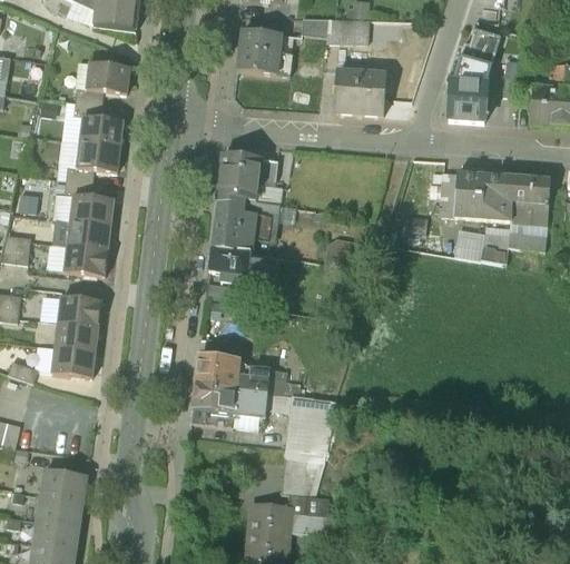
[(76,0),(95,9),(92,26),(136,31),(139,0),(76,0)]
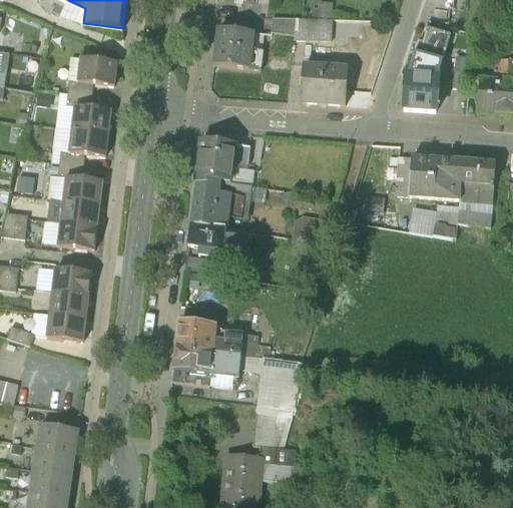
[(271,29),(294,31),(296,17),(273,16),(271,29)]
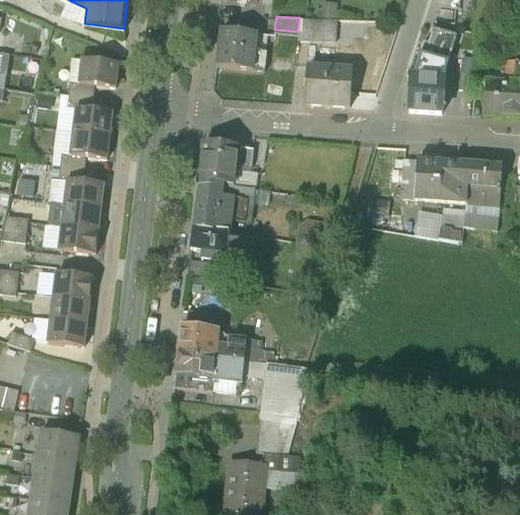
[(337,17),(300,17),(298,31),(298,37),(335,39),(337,17)]
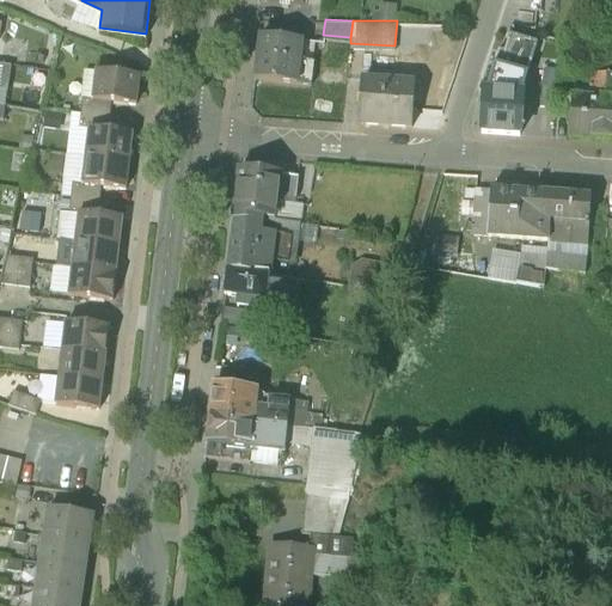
[(301,37),(261,34),(255,75),(312,81),(313,56),(301,56),(301,37)]
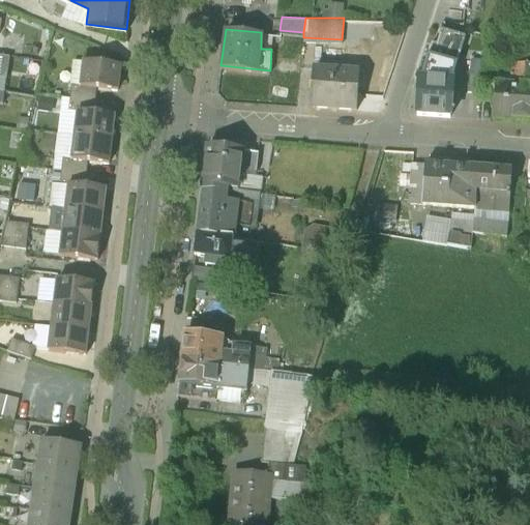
[(433,41),(421,77),(437,78),(448,47),(433,41)]
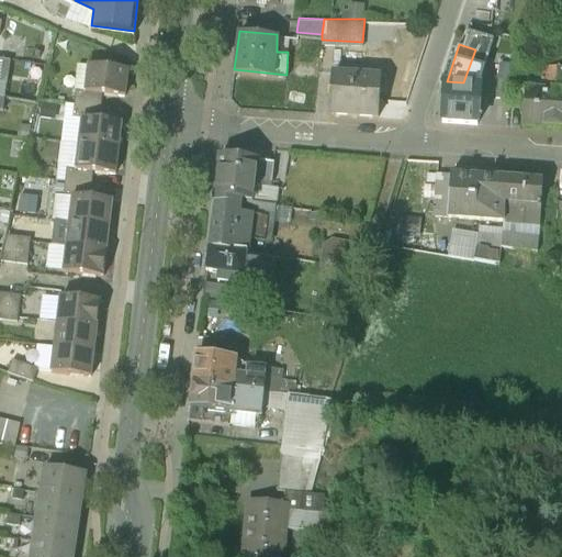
[(74,101),(101,103),(103,90),(124,93),(127,67),(87,63),(83,88),(76,87),(75,100),(74,100),(66,99),(66,100),(74,101)]
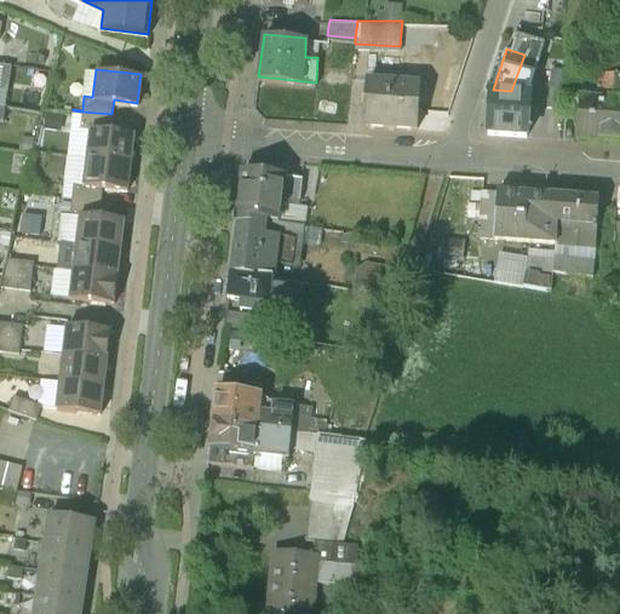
[(601,97),(614,98),(614,84),(615,73),(600,72),(598,84),(602,84),(601,97)]
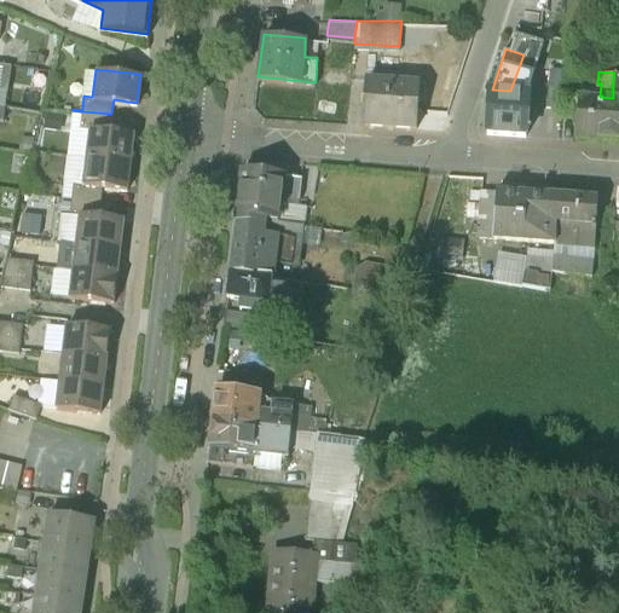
[(420,80),(365,77),(363,121),(417,125),(420,80)]
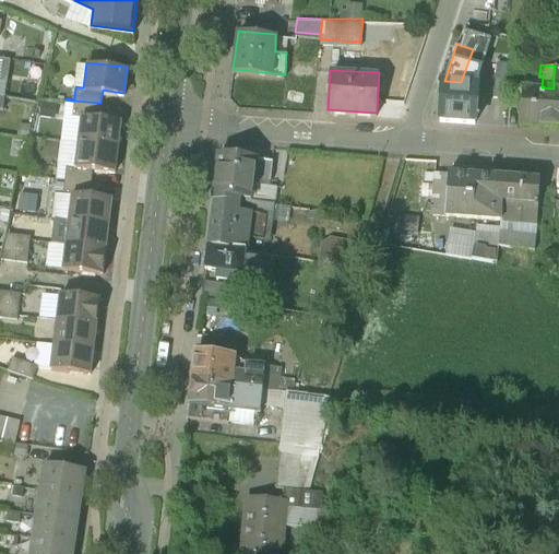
[(461,82),(444,81),(440,117),(473,118),(475,83),(461,82)]
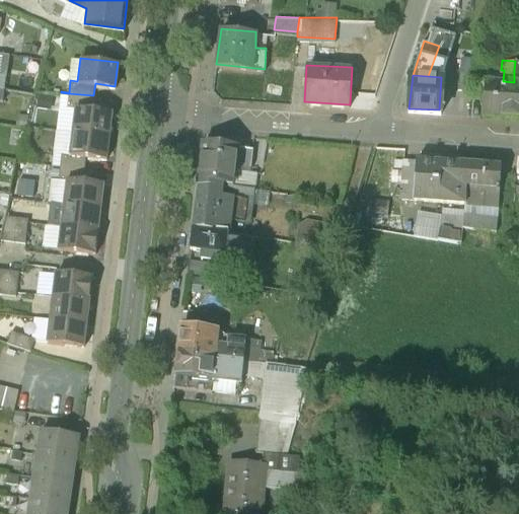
[(486,80),(483,114),(511,116),(514,82),(503,81),(486,80)]
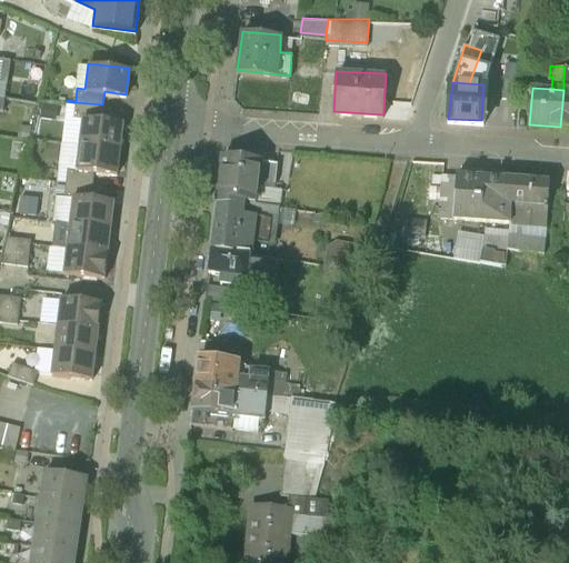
[(55,117),(56,102),(42,101),(41,114),(55,117)]
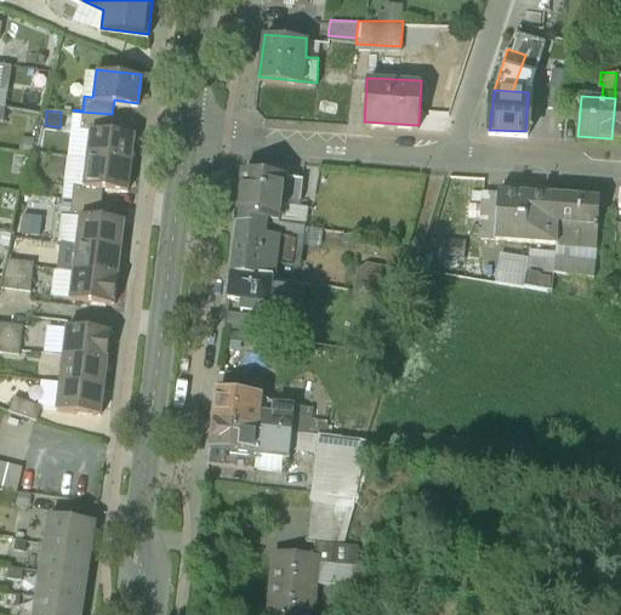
[(112,114),(81,112),(80,125),(87,126),(84,155),(131,160),(135,132),(110,129),(112,114)]
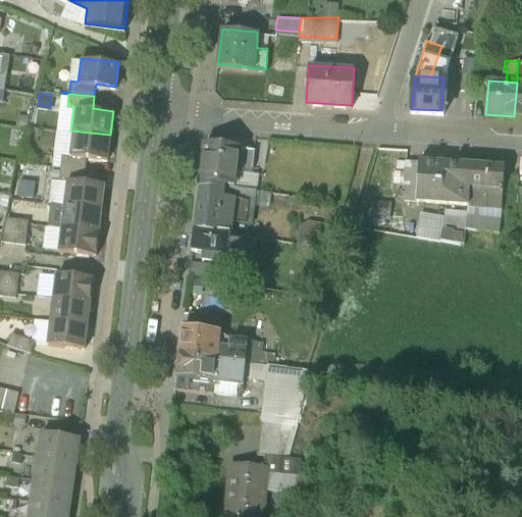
[(15,123),(27,124),(29,113),(17,111),(15,123)]
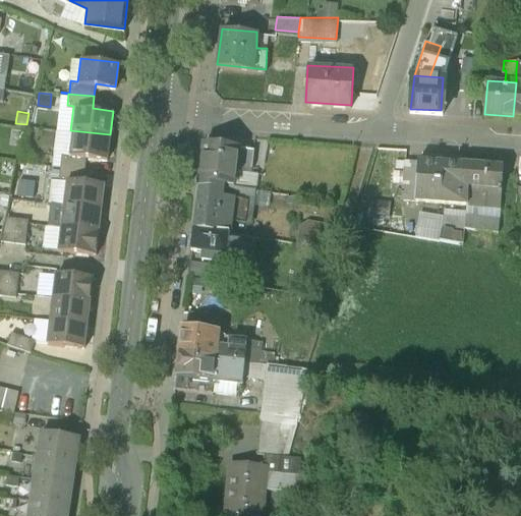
[(60,165),(84,168),(87,156),(107,158),(110,134),(70,130),(68,154),(62,154),(60,165)]
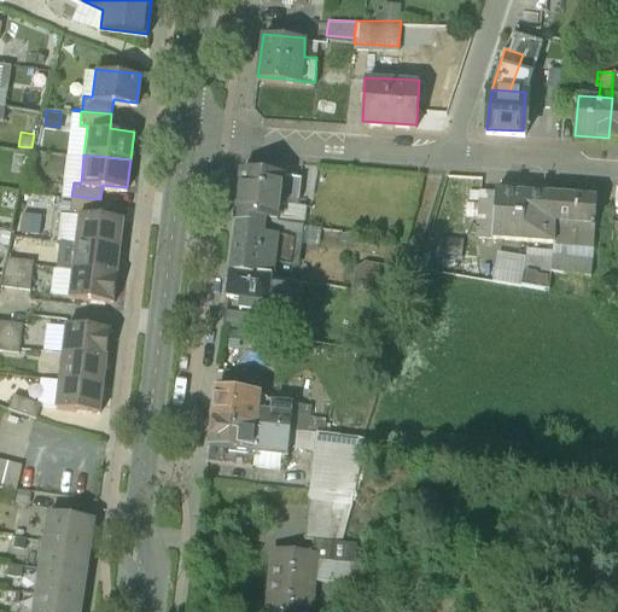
[(237,213),(278,214),(280,198),(283,172),(242,167),(237,213)]
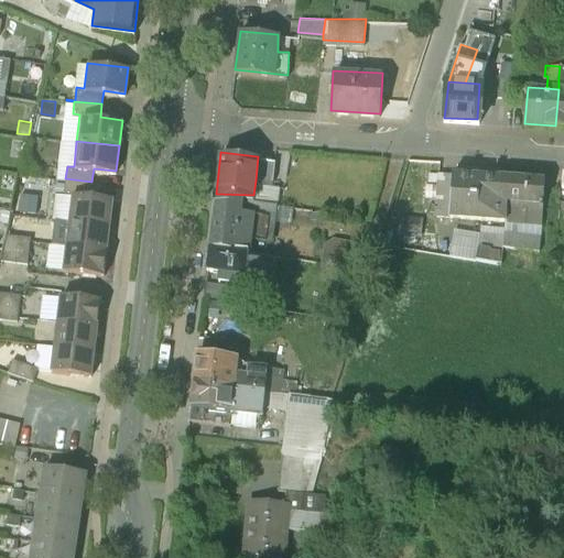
[(274,159),(258,156),(256,181),(272,183),(274,159)]
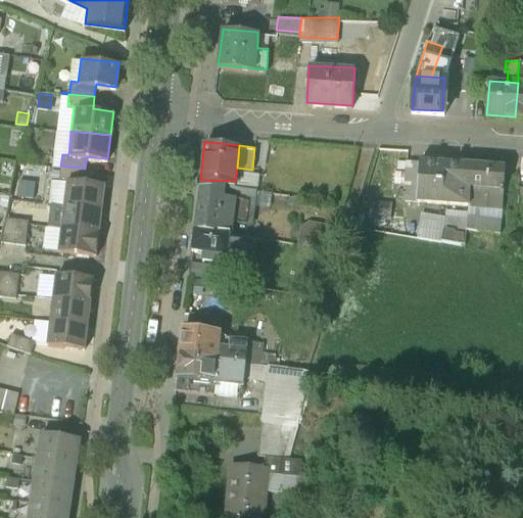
[(461,183),(462,162),(418,158),(415,198),(468,202),(469,195),(469,188),(464,188),(465,183),(461,183)]
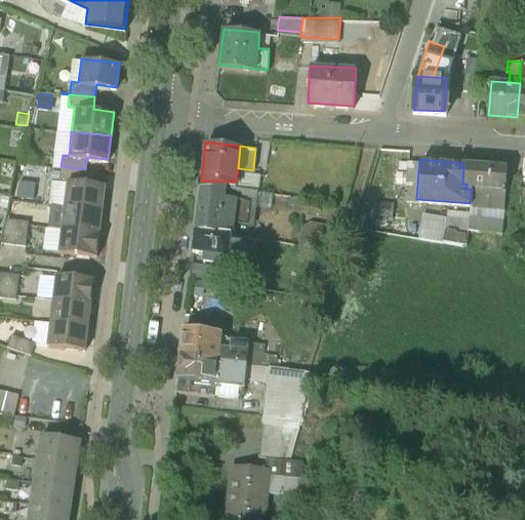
[(506,166),(463,163),(462,184),(467,184),(466,189),(471,189),(471,196),(503,198),(506,166)]
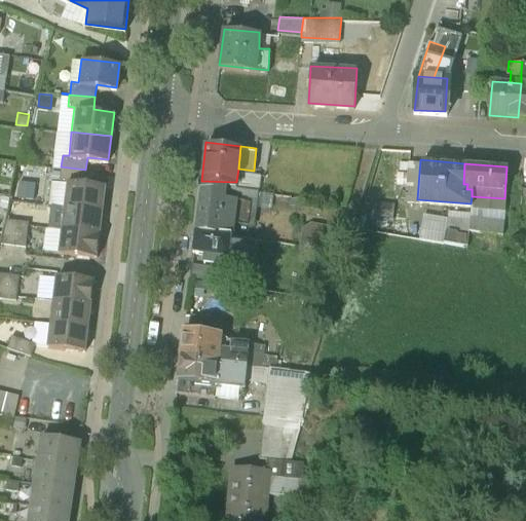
[(64,205),(102,209),(105,184),(84,182),(85,170),(61,166),(61,169),(60,178),(67,179),(64,205)]
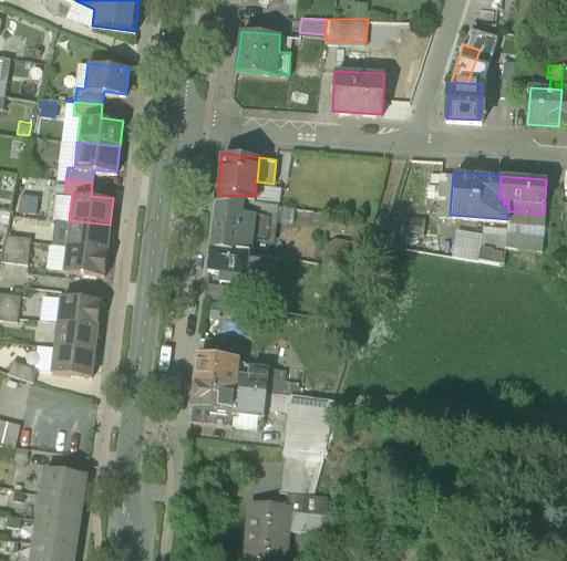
[(64,191),(65,182),(57,180),(55,190),(64,191)]
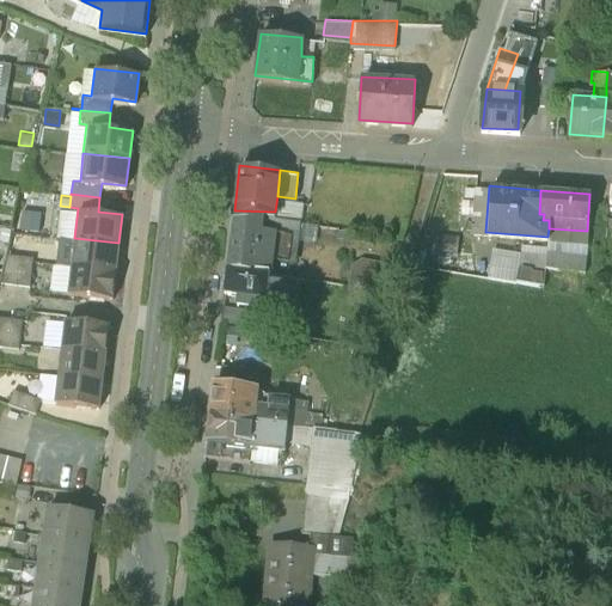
[(281,213),(300,214),(300,201),(281,200),(281,213)]
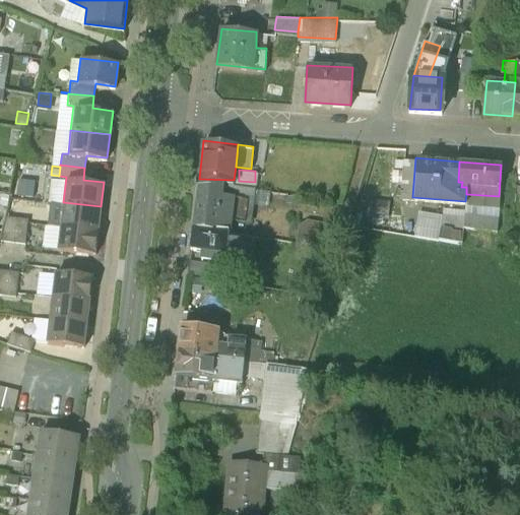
[(253,186),(199,179),(193,226),(226,230),(230,231),(232,217),(249,219),(253,186)]
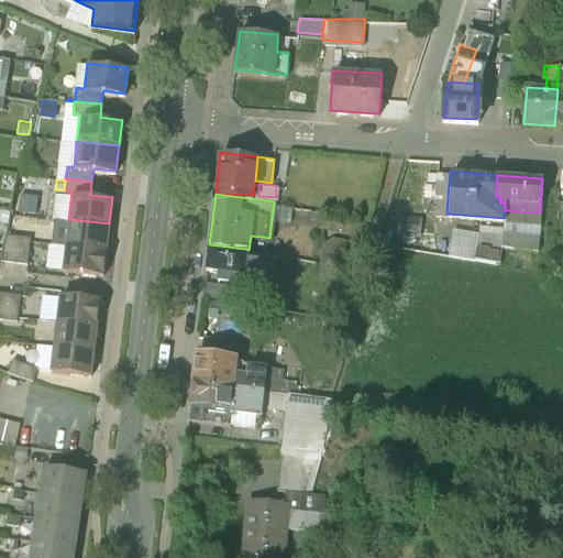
[(8,219),(10,208),(2,207),(0,218),(8,219)]
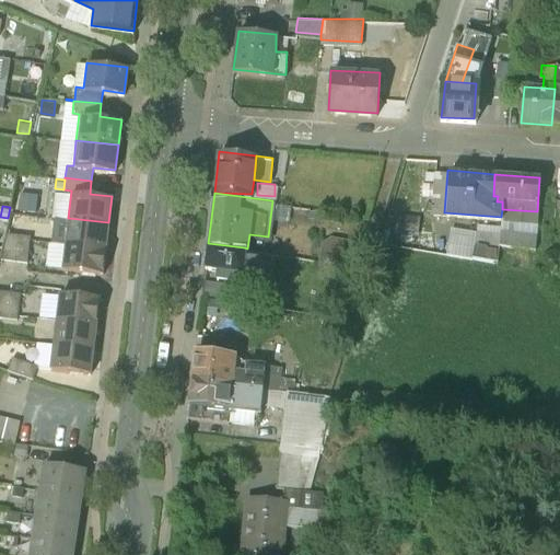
[(399,212),(398,227),(413,229),(416,214),(399,212)]
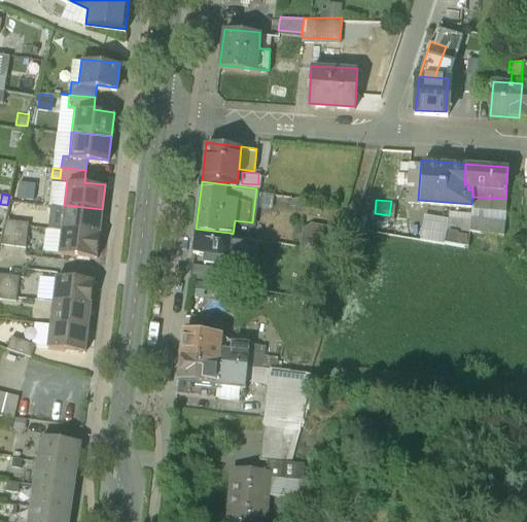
[(61,228),(99,232),(102,209),(64,205),(61,228)]
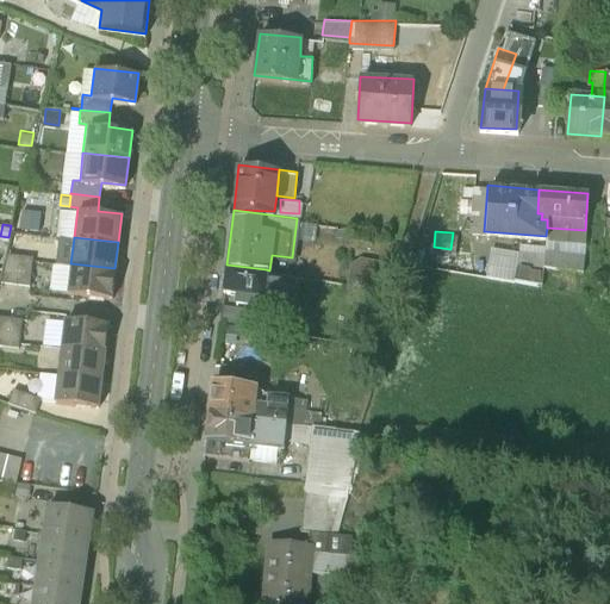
[(583,254),(545,248),(545,263),(580,268),(583,254)]
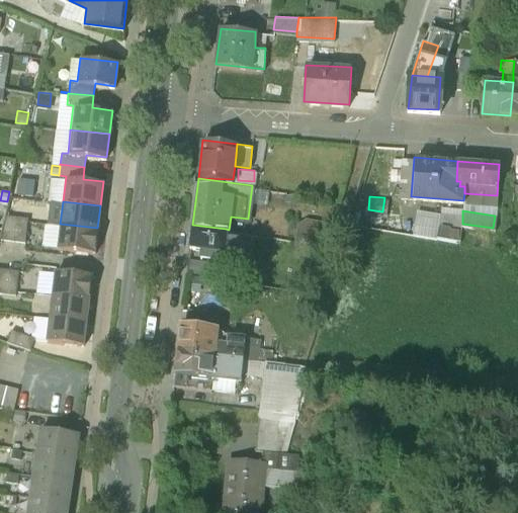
[(1,237),(13,238),(17,214),(7,212),(1,237)]
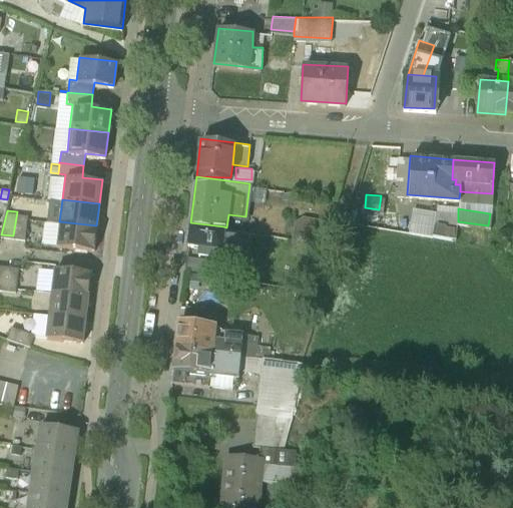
[(17,211),(13,235),(25,237),(28,212),(17,211)]
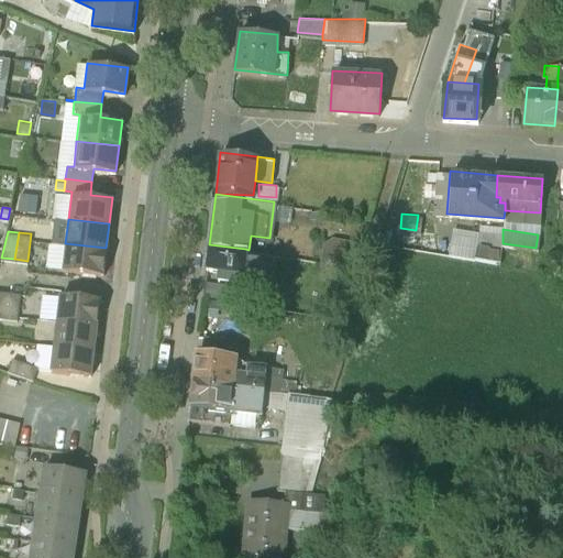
[(320,260),(359,266),(363,242),(334,237),(333,244),(323,242),(320,260)]
